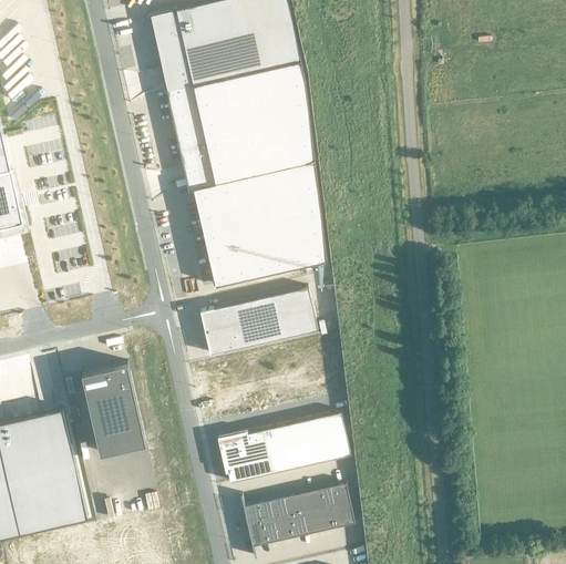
[(162,70),(166,93),(300,65),(285,0),(219,0),(150,16),(162,70)]
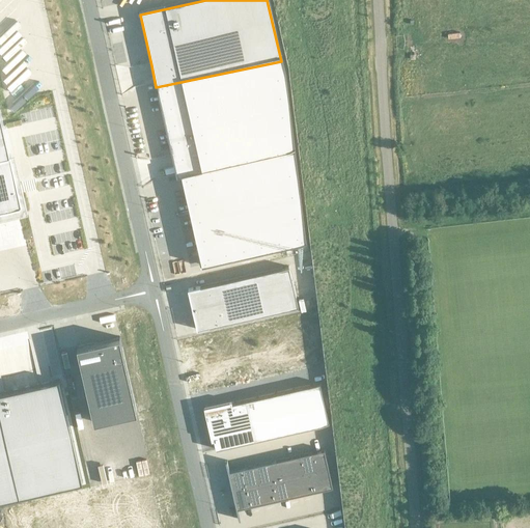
[(281,61),(156,87),(175,177),(179,176),(200,268),(305,244),(295,149),(285,83),(281,61)]
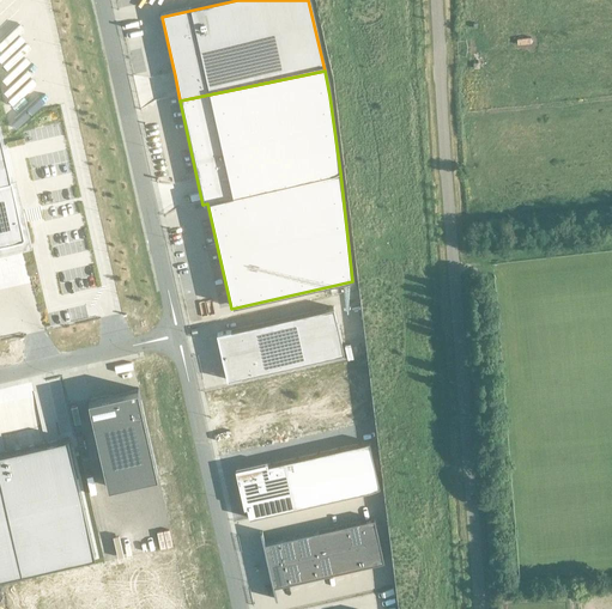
[(0,244),(29,238),(23,213),(18,214),(11,181),(0,134),(0,244)]
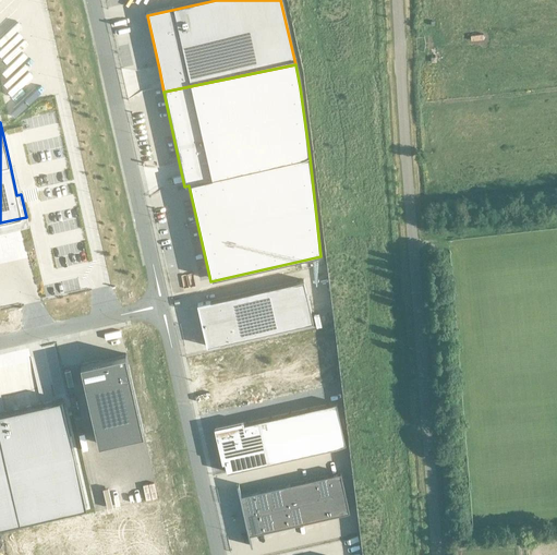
[(302,282),(196,306),(206,349),(312,325),(302,282)]
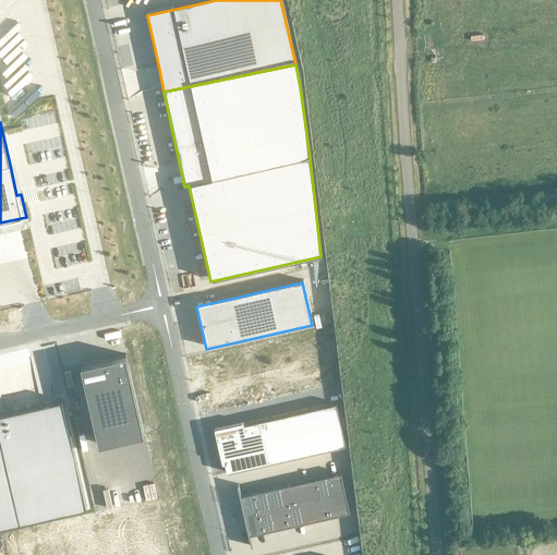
[(325,330),(208,357),(219,400),(311,379),(313,391),(337,386),(325,330)]
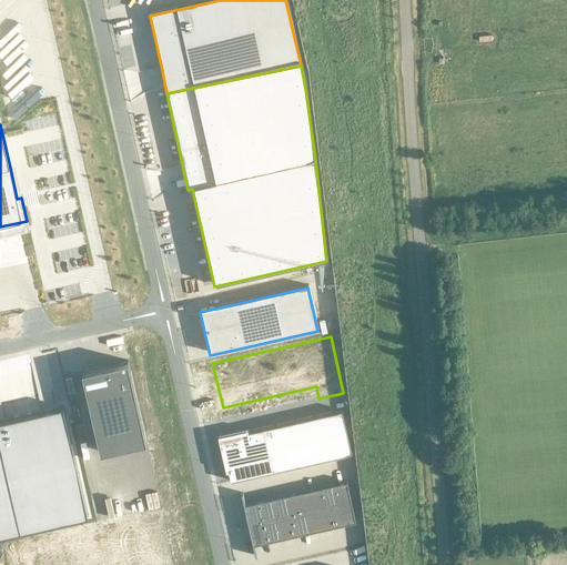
[(127,363),(81,374),(99,455),(145,444),(127,363)]
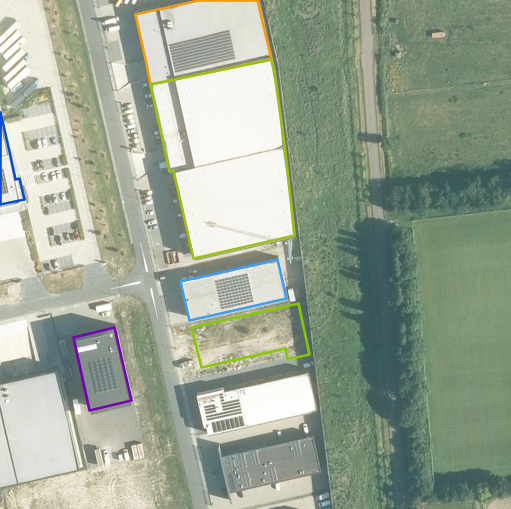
[(56,368),(32,374),(0,381),(0,486),(79,468),(56,368)]
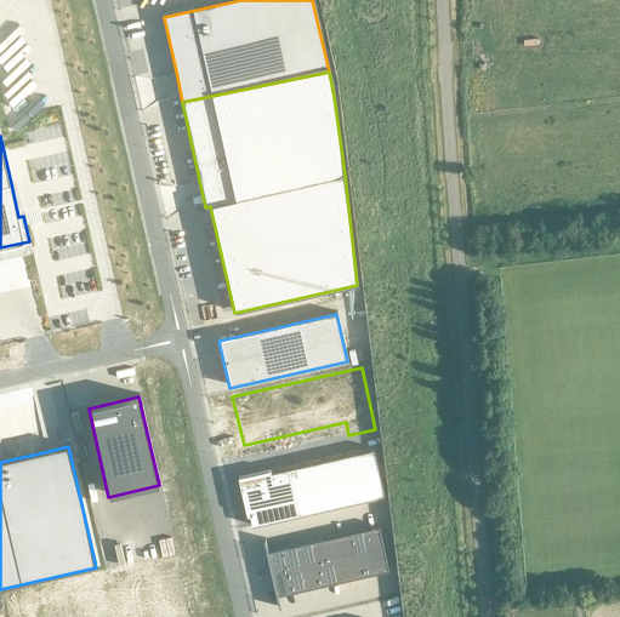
[(373,451),(240,481),(251,529),(384,498),(373,451)]
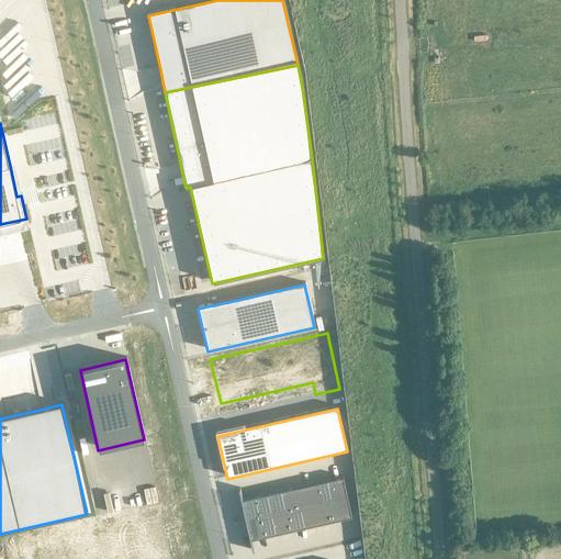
[(341,480),(240,502),(249,541),(350,518),(341,480)]
